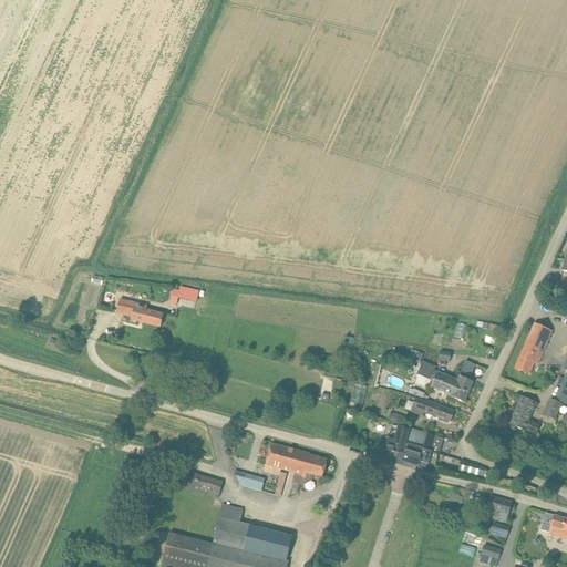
[(93,276),(92,282),(101,286),(103,279),(93,276)]
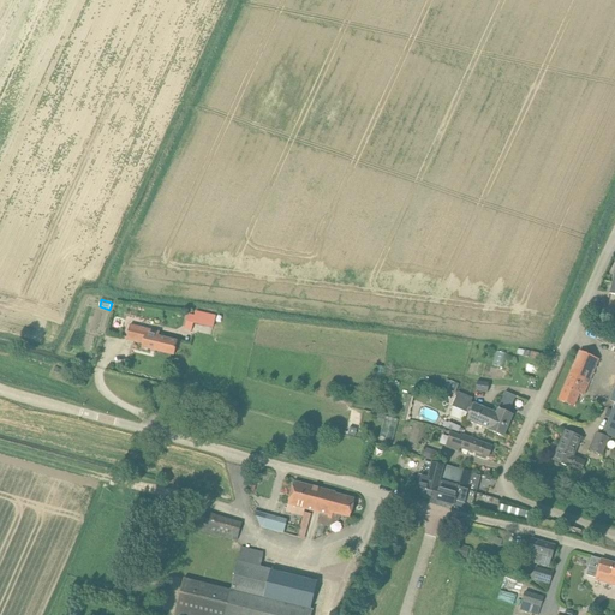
[(192,324),(213,329),(215,317),(196,312),(195,317),(187,315),(184,330),(191,332),(192,324)]
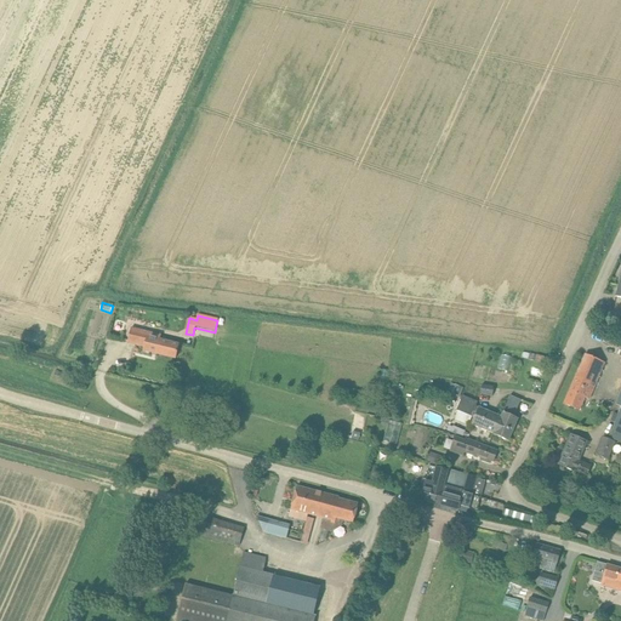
[(131,329),(130,331),(127,343),(143,347),(143,351),(176,359),(180,345),(160,340),(161,336),(131,329)]
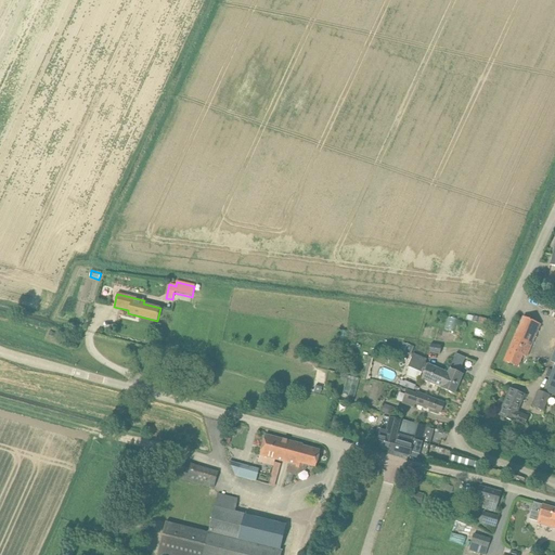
[(474,317),(472,322),(489,326),(490,321),(474,317)]
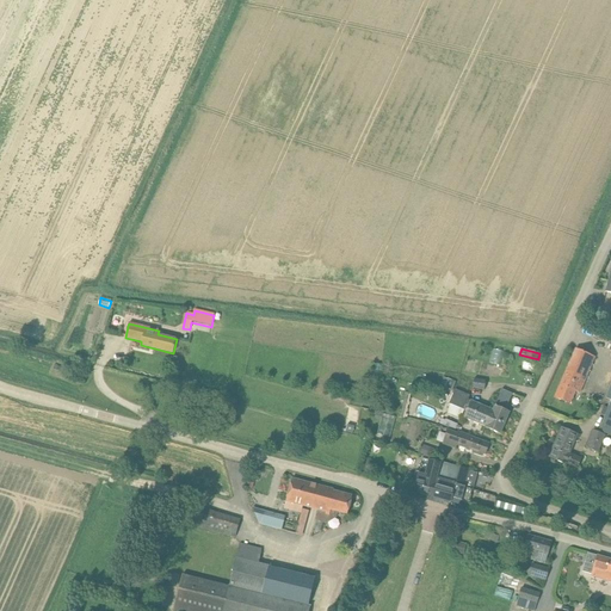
[(555,397),(566,402),(572,405),(576,392),(581,393),(596,358),(575,350),(555,397)]
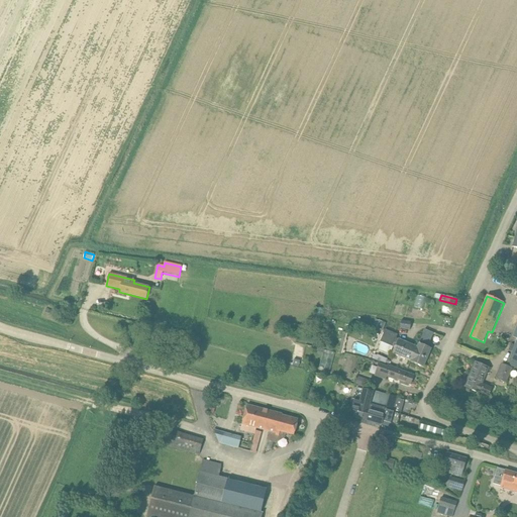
[(316,308),(314,327),(321,328),(324,309),(316,308)]
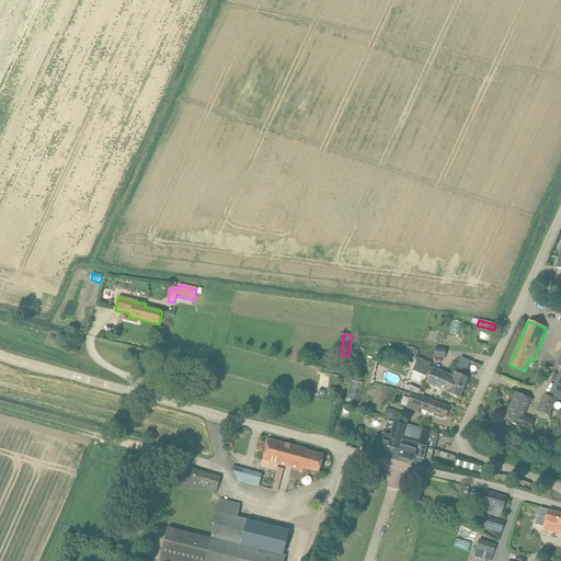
[(408,346),(404,354),(415,358),(419,351),(408,346)]
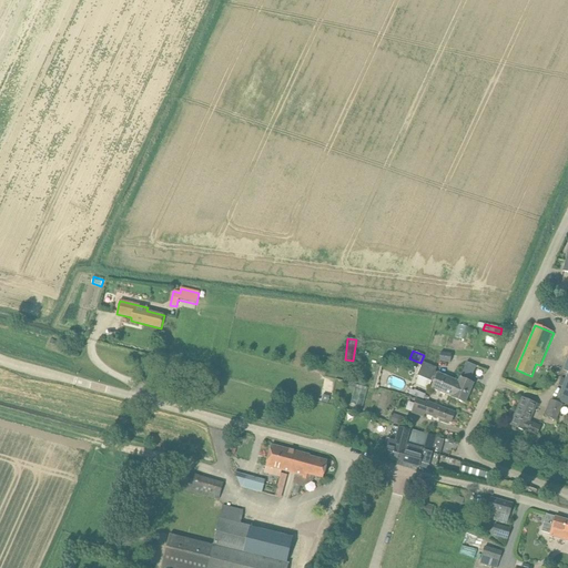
[(450,364),(452,355),(439,354),(438,363),(450,364)]
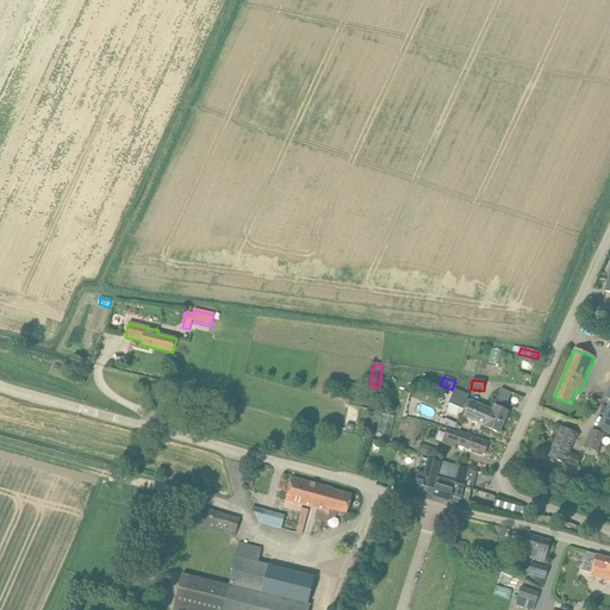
[(343,384),(342,393),(359,397),(361,387),(343,384)]
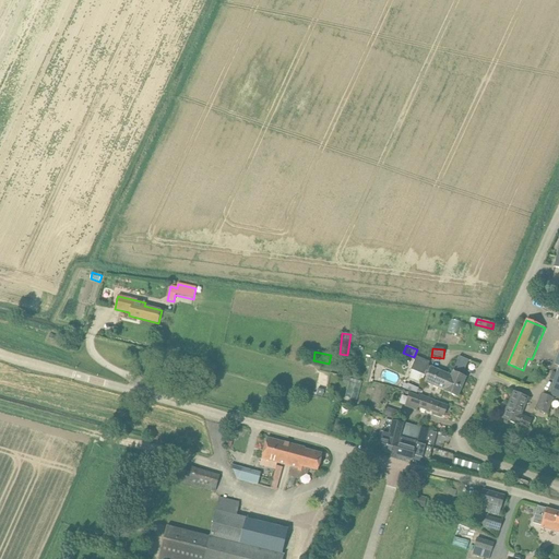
[(444,392),(450,376),(428,367),(430,361),(416,356),(409,370),(427,377),(424,384),(444,392)]
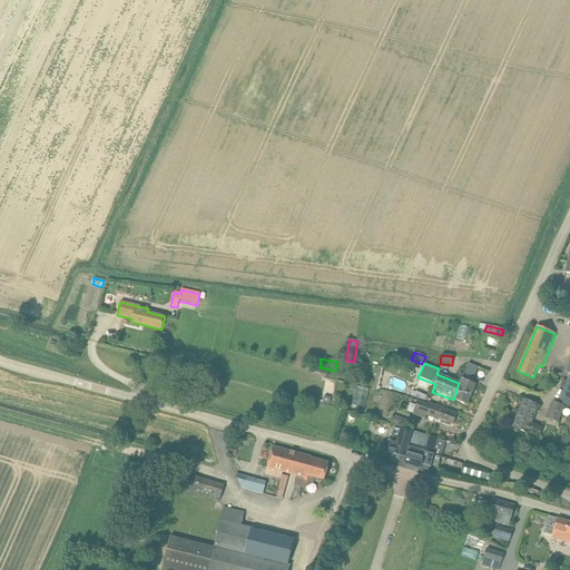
[(453,400),(457,401),(467,405),(475,384),(471,383),(478,367),(468,364),(459,383),(453,400)]
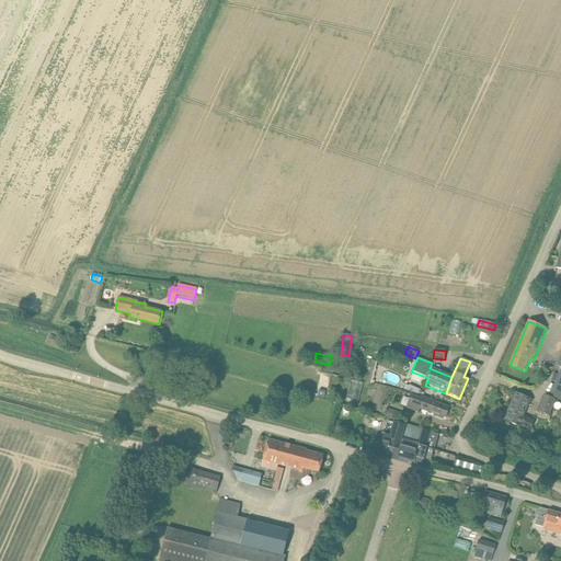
[(373,361),(367,384),(371,385),(377,362),(373,361)]
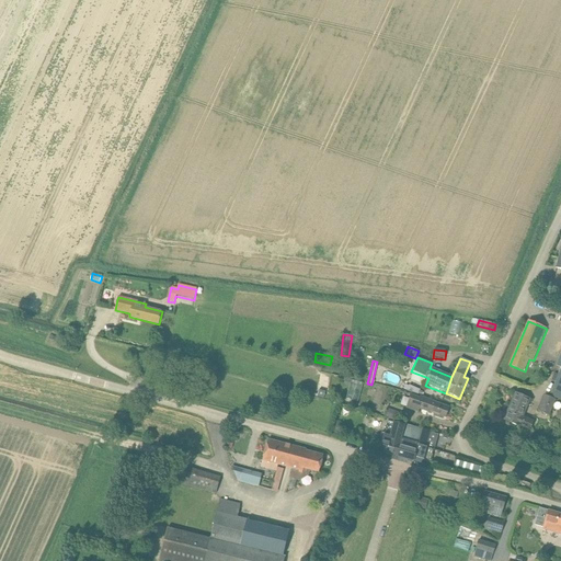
[(345,378),(344,385),(350,386),(346,399),(358,402),(363,384),(345,378)]
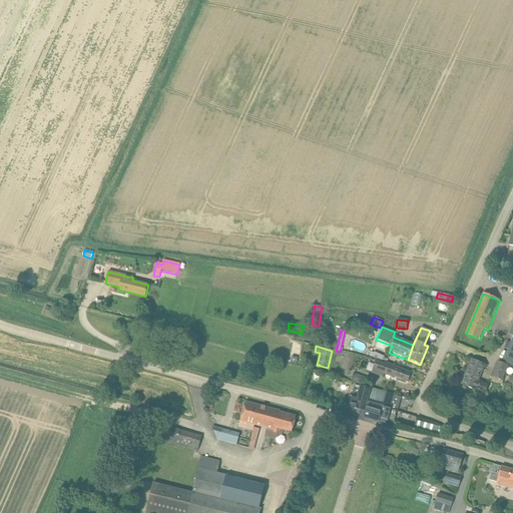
[(292,357),(290,363),(296,365),(298,358),(292,357)]
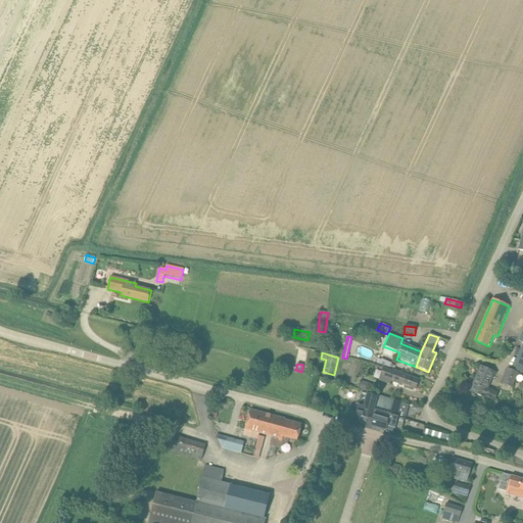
[(494,373),(489,371),(480,367),(475,380),(471,390),(471,389),(470,391),(483,397),(484,396),(493,401),(497,392),(487,388),(494,373)]
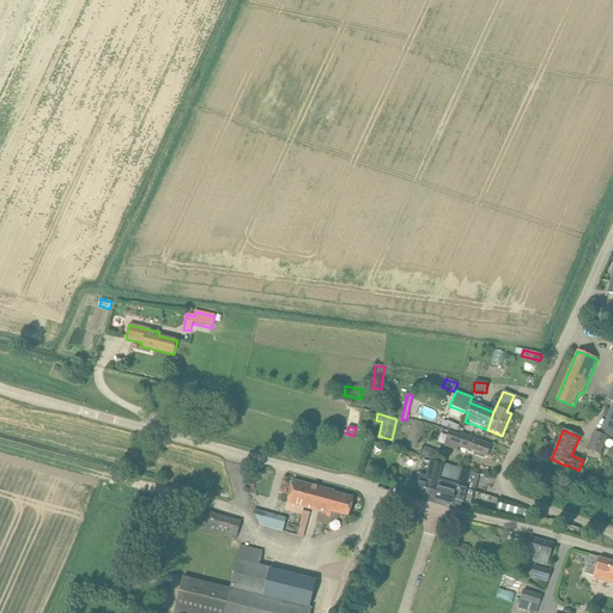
[(600,455),(607,438),(595,432),(588,450),(600,455)]
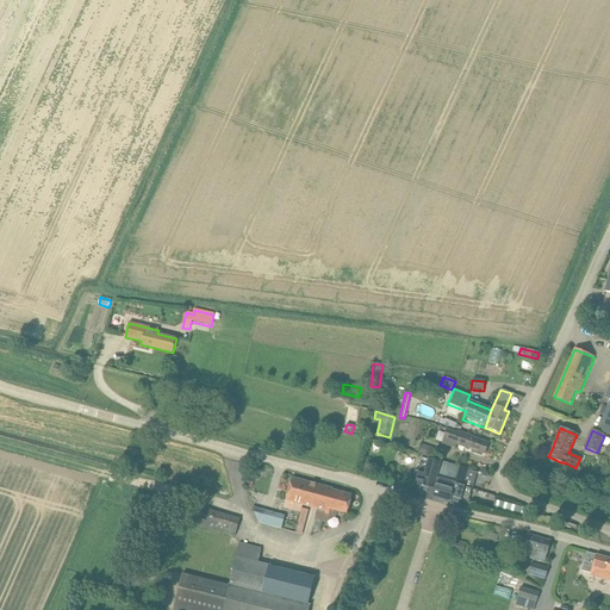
[(466,448),(473,450),(484,454),(489,443),(478,439),(470,436),(447,431),(443,444),(456,448),(459,441),(467,443),(466,448)]
